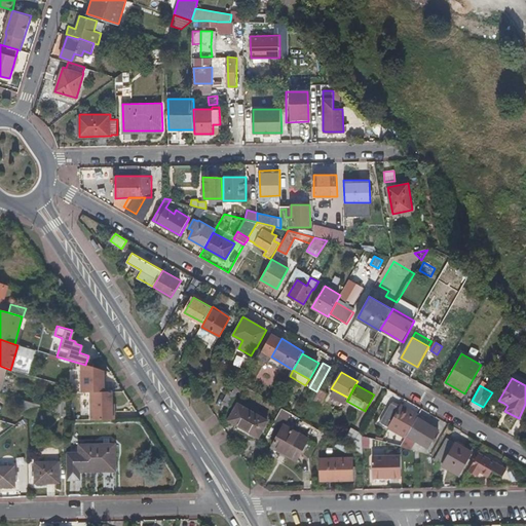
[(318,387),(316,391),(309,404),(320,410),(329,395),(328,393),(329,392),(318,387)]
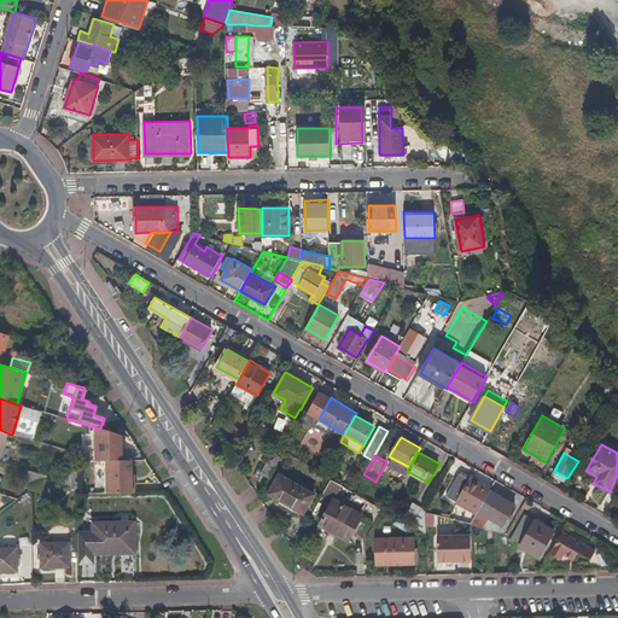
[(534,455),(530,460),(543,467),(546,462),(534,455)]
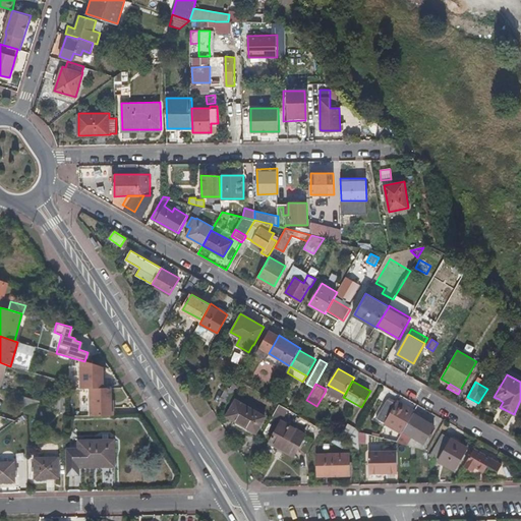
[(325,390),(326,391),(342,400),(343,397),(345,394),(328,385),(326,389),(325,390)]
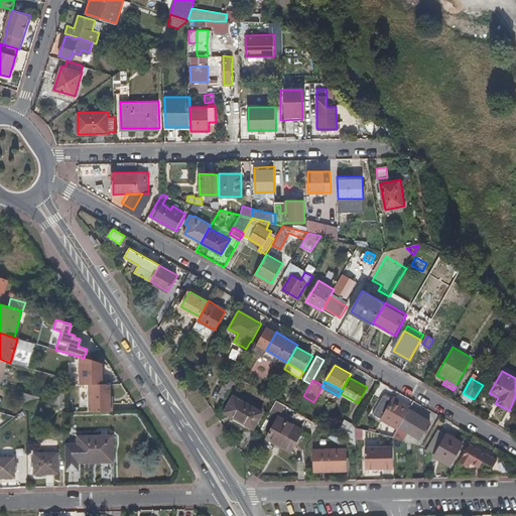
[(233,387),(225,382),(218,395),(226,399),(233,387)]
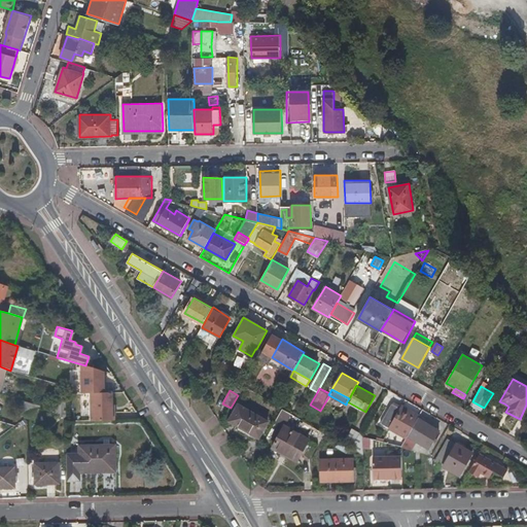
[(111,392),(89,393),(90,421),(114,420),(114,412),(111,410),(111,392)]
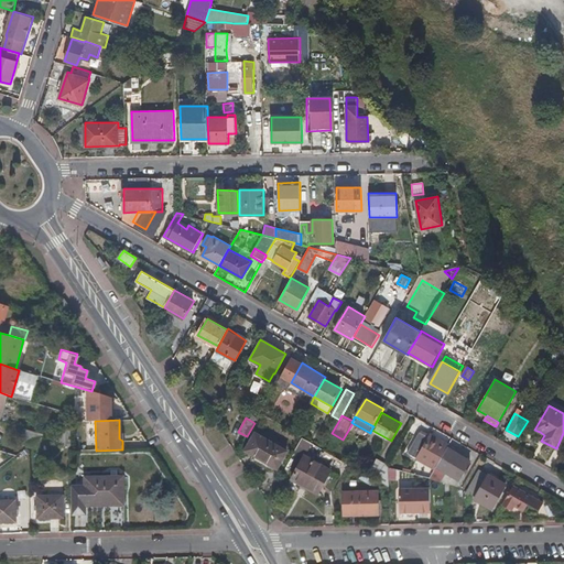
[(45,435),(25,429),(19,455),(30,446),(45,435)]
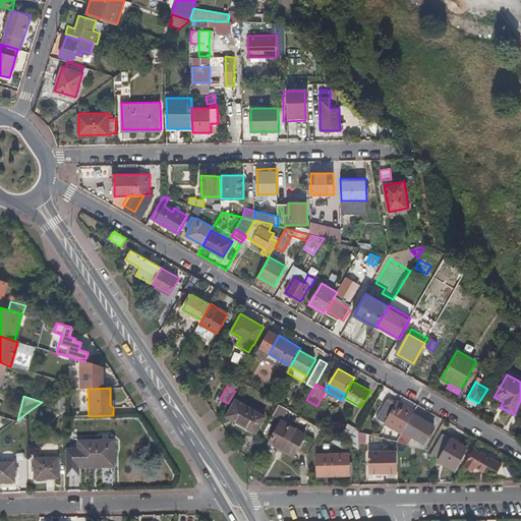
[(65,397),(55,397),(56,413),(66,413),(65,397)]
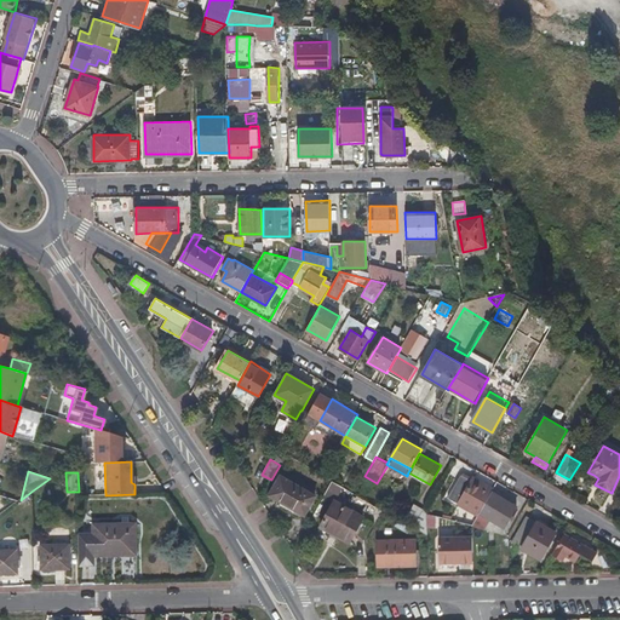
[(472,480),(461,474),(448,497),(480,514),(481,514),(493,492),(494,488),(474,477),(472,480)]
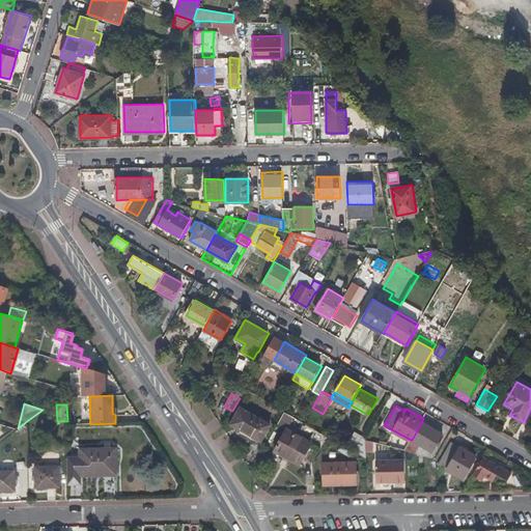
[(272,424),(241,407),(231,424),(261,441),(272,424)]
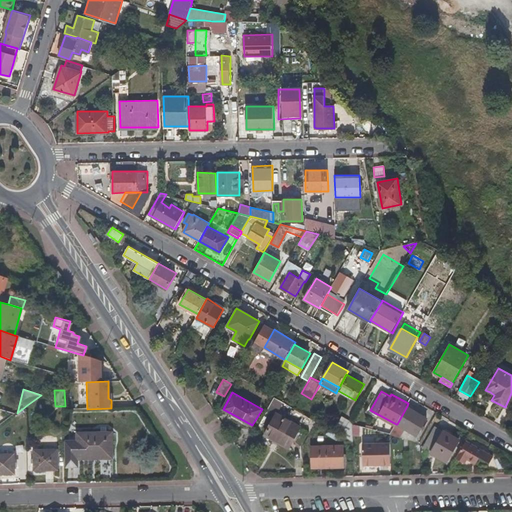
[(279,410),(281,402),(271,400),(270,408),(279,410)]
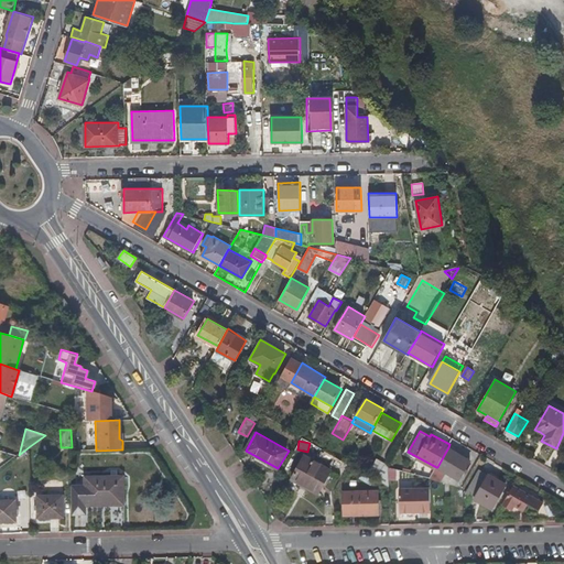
[(472,461),(448,447),(437,467),(459,480),(472,461)]
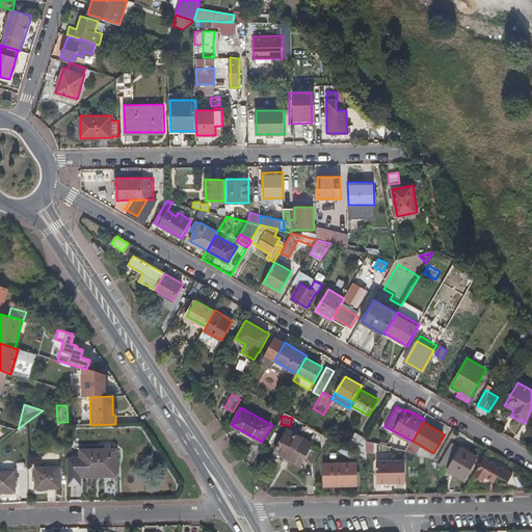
[(314,444),(288,429),(274,452),(301,467),(314,444)]
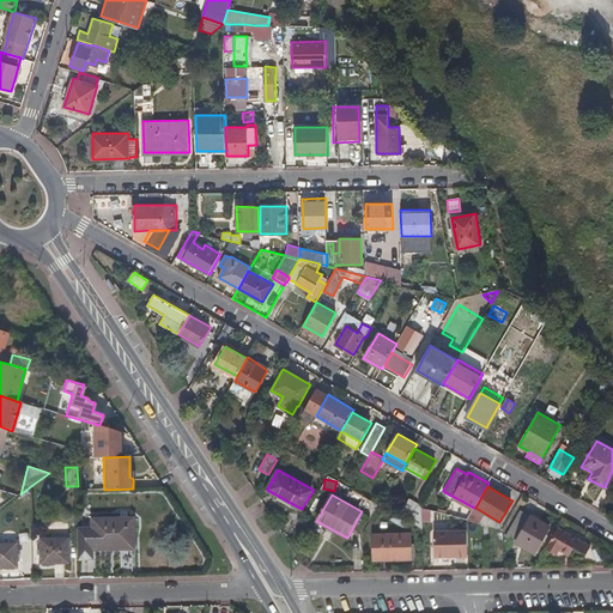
[(424,507),(411,499),(400,516),(423,529),(423,508),(424,507)]
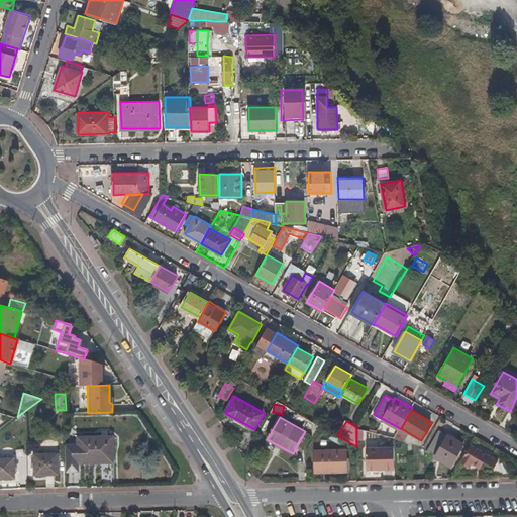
[(447,435),(439,430),(426,452),(434,457),(447,435)]
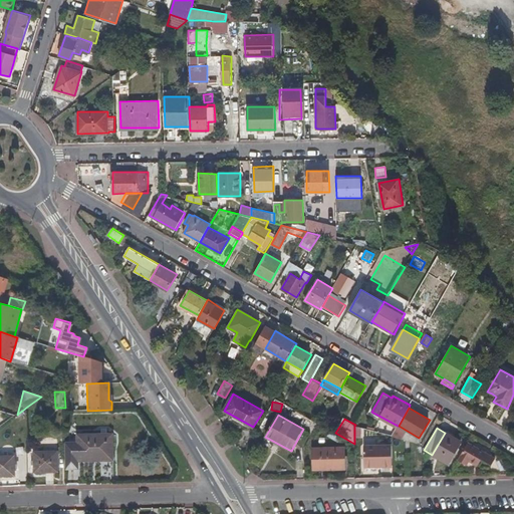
[(446,432),(445,433),(432,455),(449,464),(462,441),(446,432)]
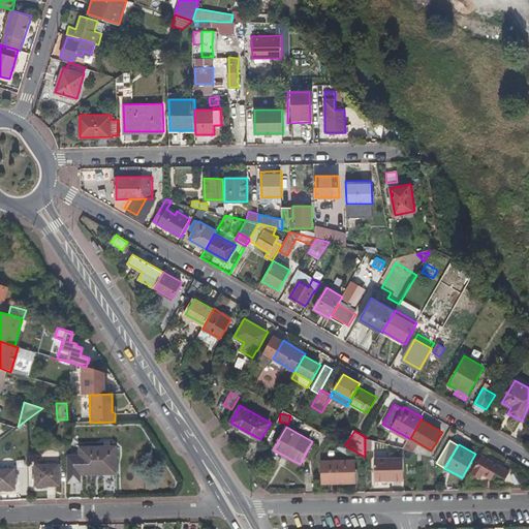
[(118,447),(81,448),(82,476),(101,476),(100,471),(118,471),(118,447)]
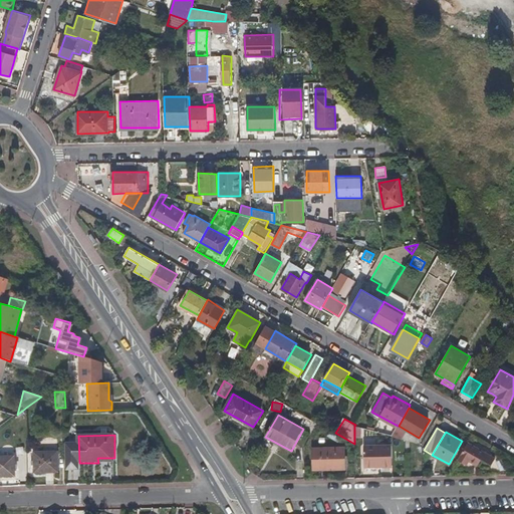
[(74,439),(66,439),(66,451),(74,451),(74,439)]
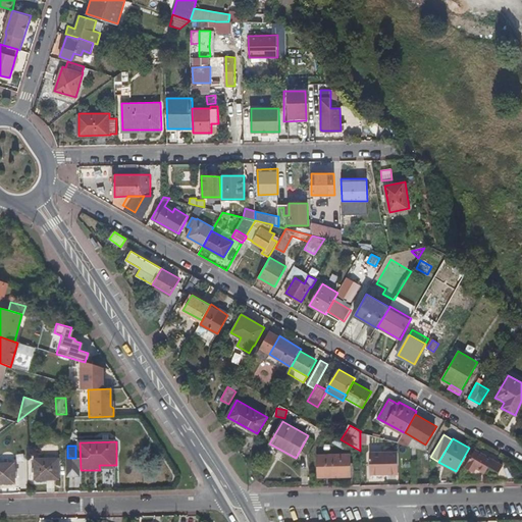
[(503,465),(475,449),(465,467),(474,472),(476,467),(485,473),(489,466),(500,472),(503,465)]
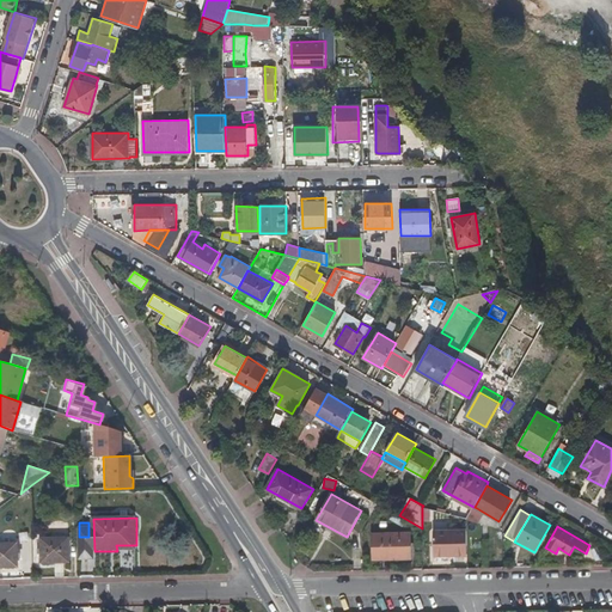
[(466,530),(434,531),(434,556),(467,555),(466,530)]
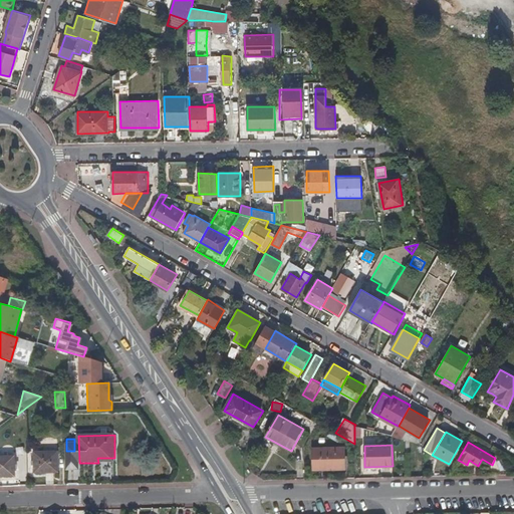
[(344,447),(313,448),(314,470),(345,469),(344,447)]
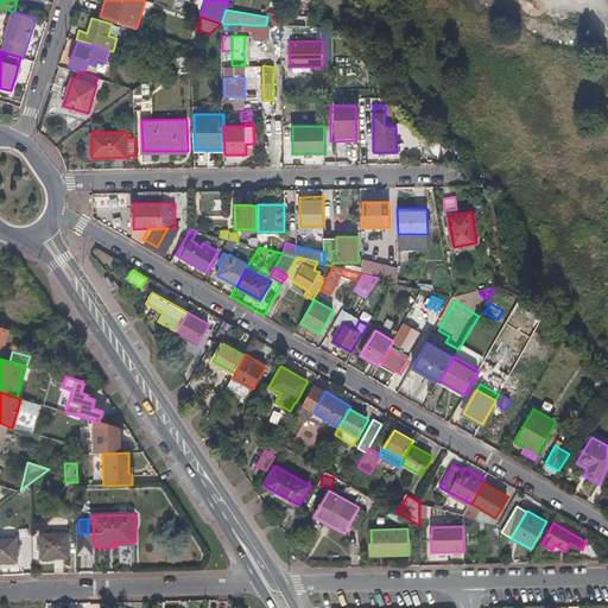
[(70,534),(42,536),(42,561),(70,559),(70,534)]
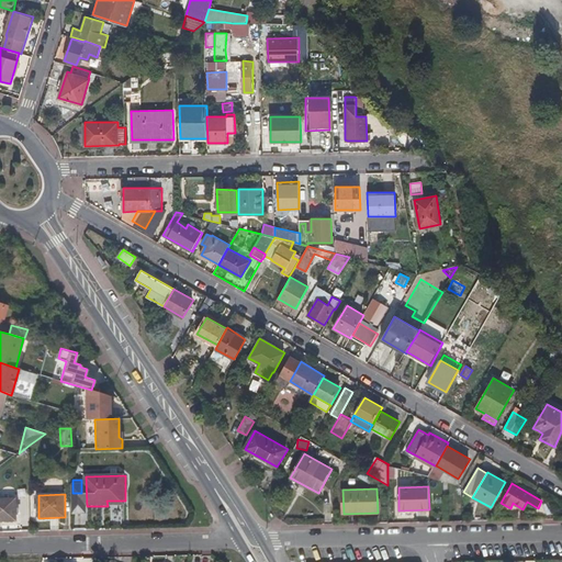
[(15,498),(0,498),(0,521),(15,521),(15,498)]
